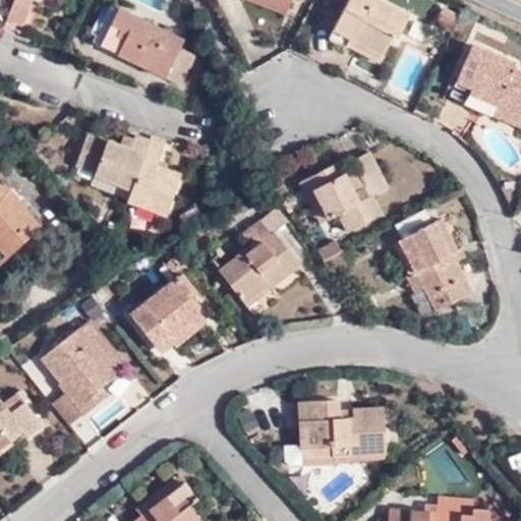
[(13,0),(7,18),(21,23),(31,0),(13,0)]
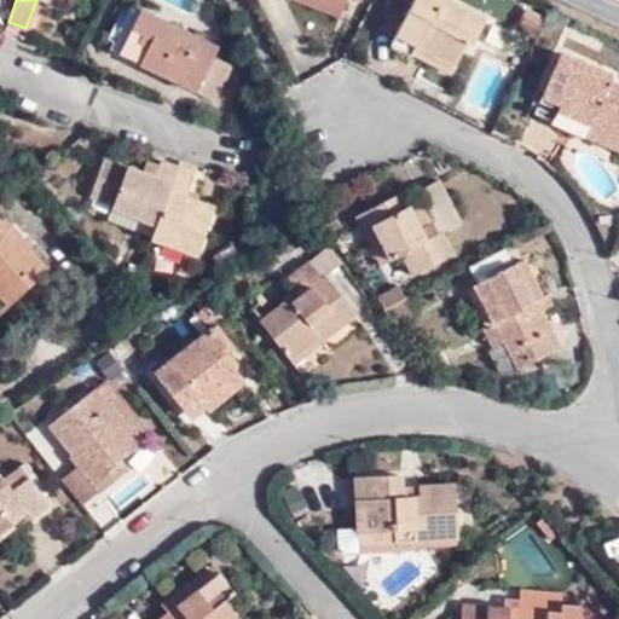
[(342,6),(328,0),(296,0),(339,17),(342,6)]
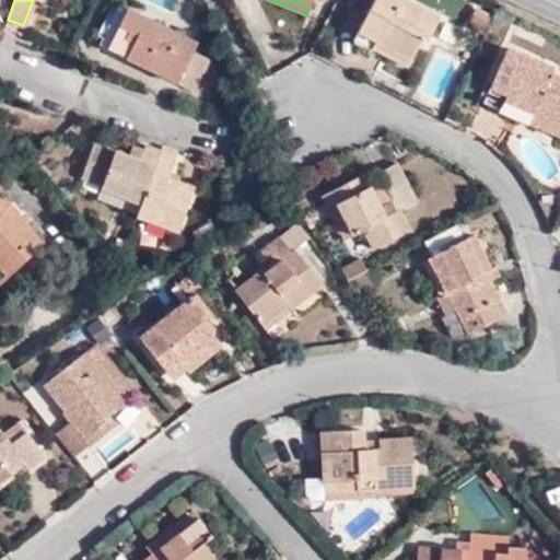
[(371,54),(372,53),(376,46),(410,65),(422,42),(427,44),(438,21),(397,0),(356,0),(353,8),(368,14),(352,45),(371,54)]
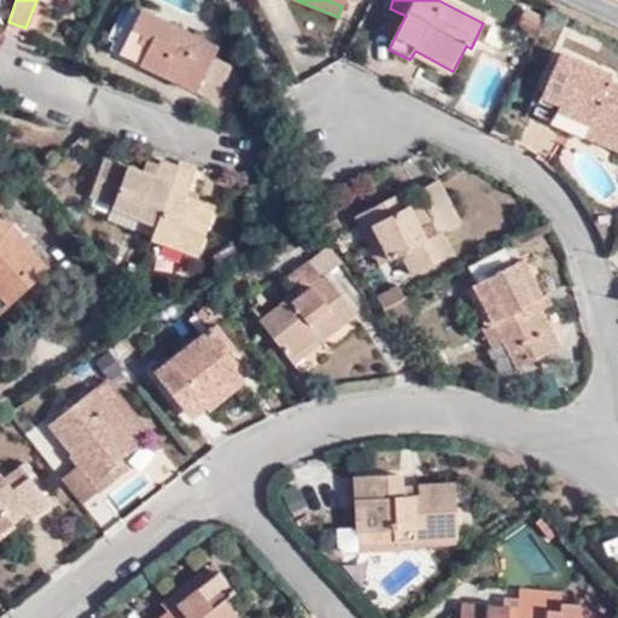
[(214,58),(217,48),(132,5),(109,51),(215,103),(232,68),(214,58)]
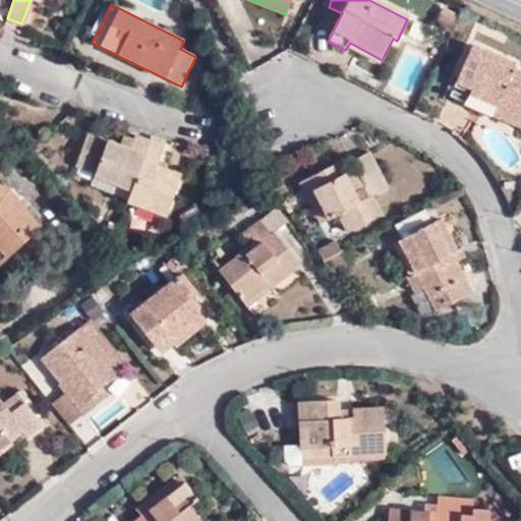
[(453,34),(459,20),(444,12),(437,25),(453,34)]
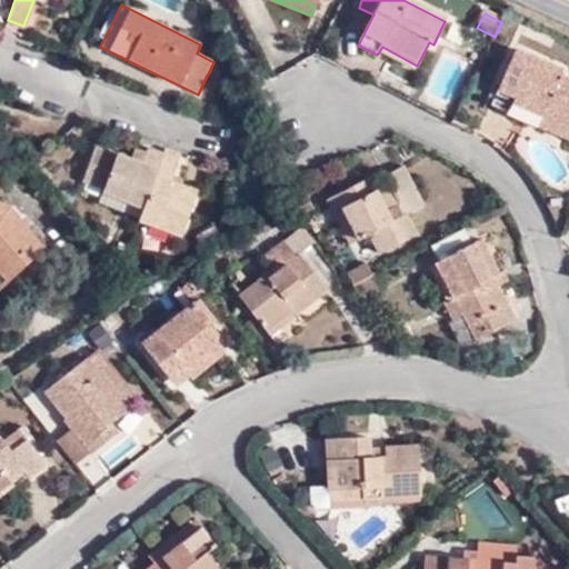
[(382,47),(378,53),(413,71),(417,66),(382,47)]
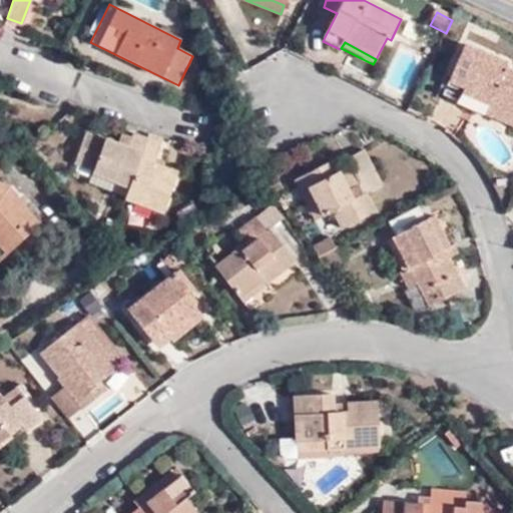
[(442,98),(458,105),(462,96),(512,119),(512,75),(504,72),(506,67),(464,48),(442,98)]
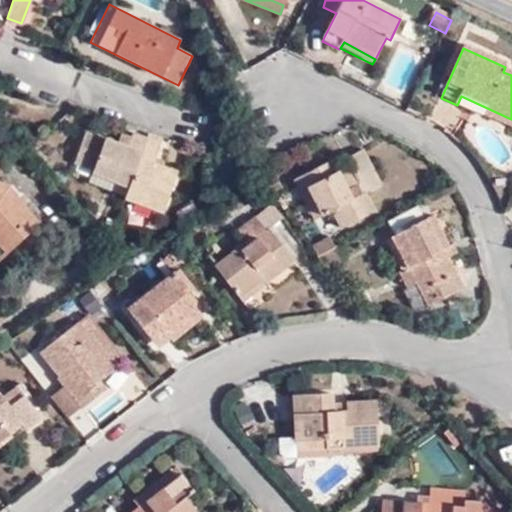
[(511,119),(461,96),(457,105),(511,129),(511,119)]
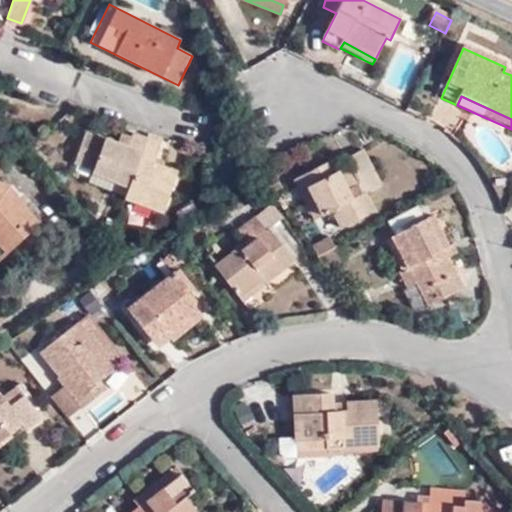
[(126,197),(147,138),(133,133),(130,141),(120,137),(117,144),(86,132),(75,164),(94,172),(89,184),(126,197)]
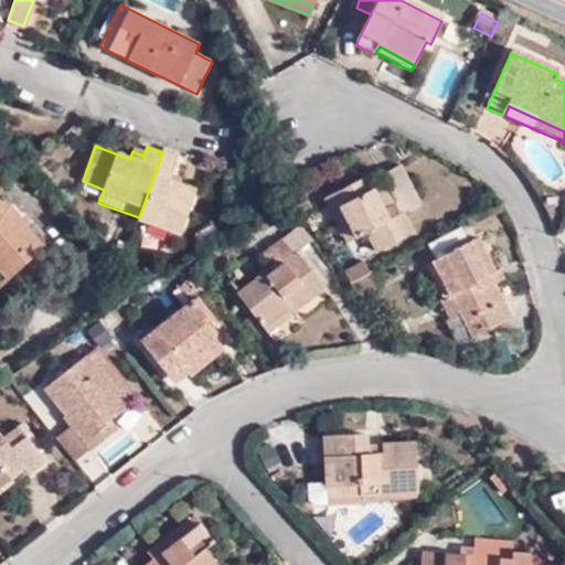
[(180,153),(163,148),(162,152),(139,217),(138,221),(180,236),(196,189),(170,180),(180,153)]
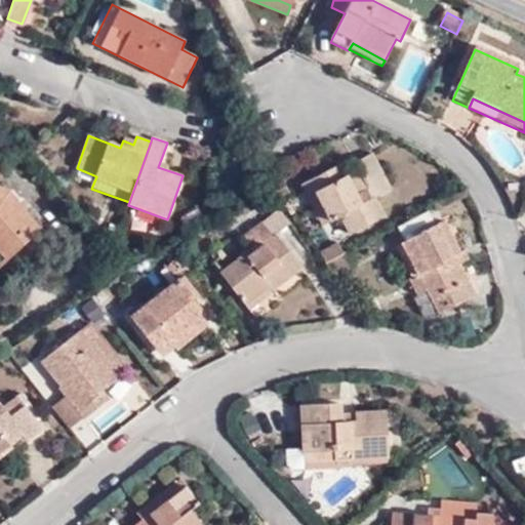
[(340,164),(311,178),(326,209),(330,207),(336,219),(342,216),(351,235),(385,217),(375,196),(390,189),(371,153),(354,162),(361,174),(349,180),(340,164)]
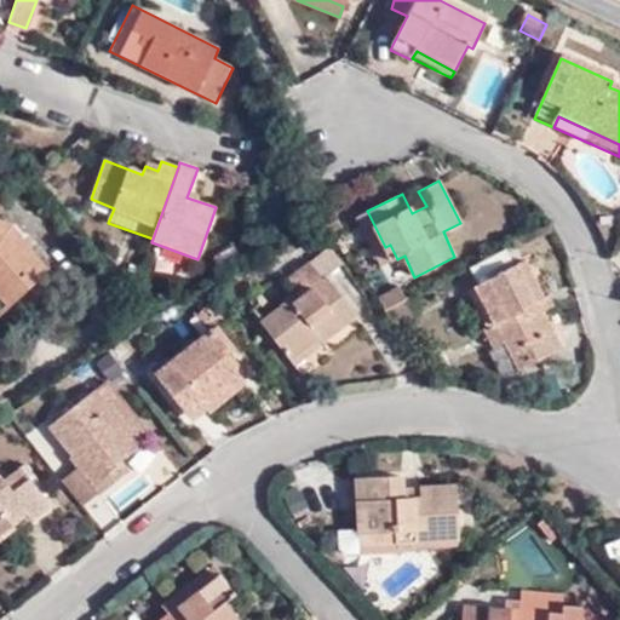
[(385,247),(367,211),(354,218),(379,269),(397,259),(390,245),(385,247)]
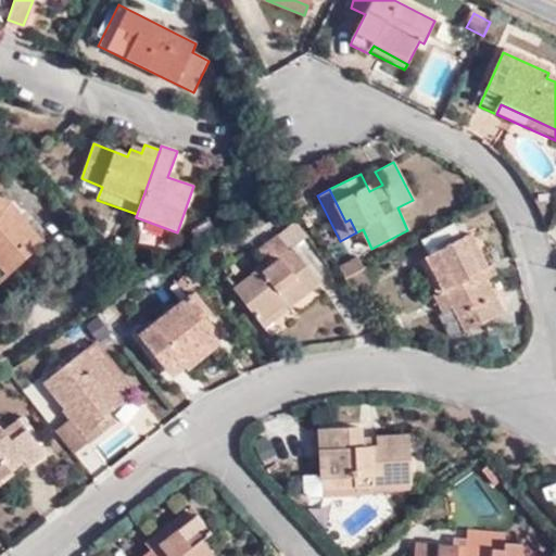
[(0,263),(10,275),(45,243),(9,202),(0,199),(0,254),(2,257),(0,258),(0,263)]
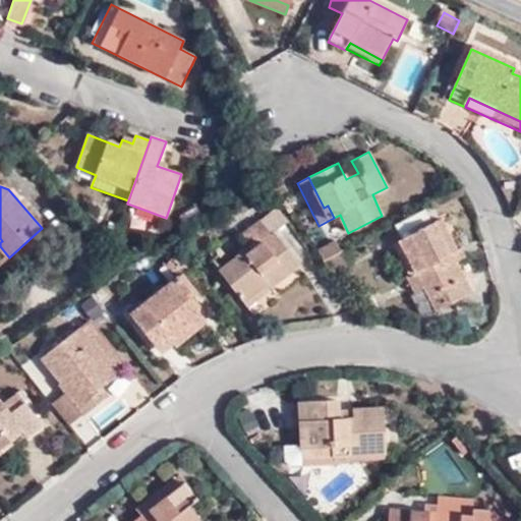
[(340,215),(334,218),(343,235),(348,233),(340,215)]
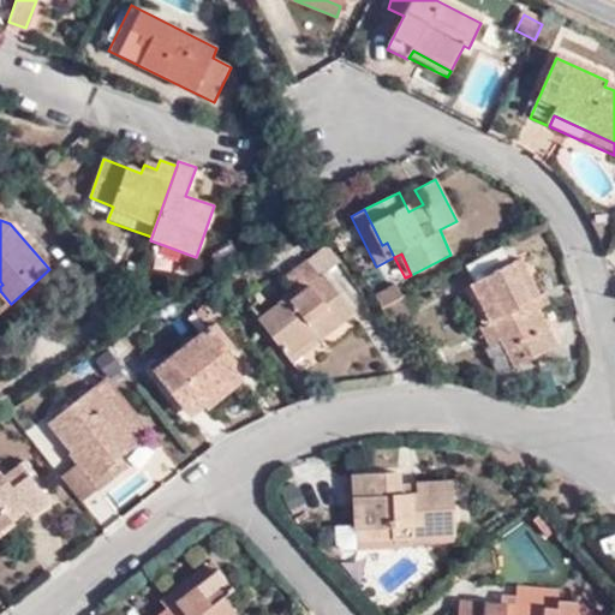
[(463,273),(469,285),(505,267),(496,254),(463,273)]
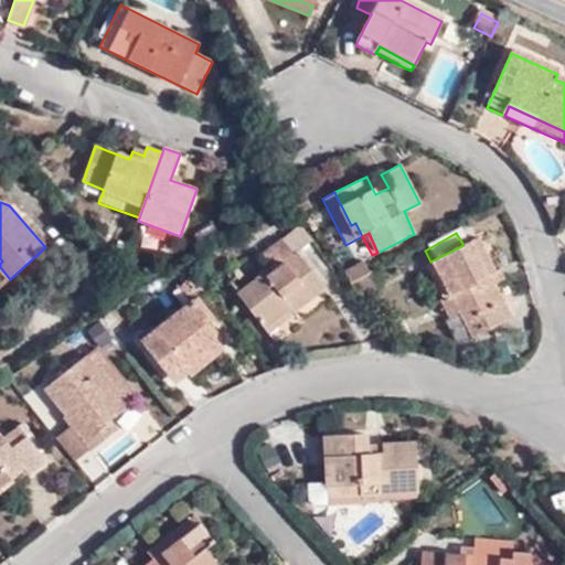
[(464,245),(430,262),(426,264),(443,297),(449,294),(462,319),(471,336),(510,315),(493,284),(488,287),(481,275),(493,269),(477,237),(464,245)]
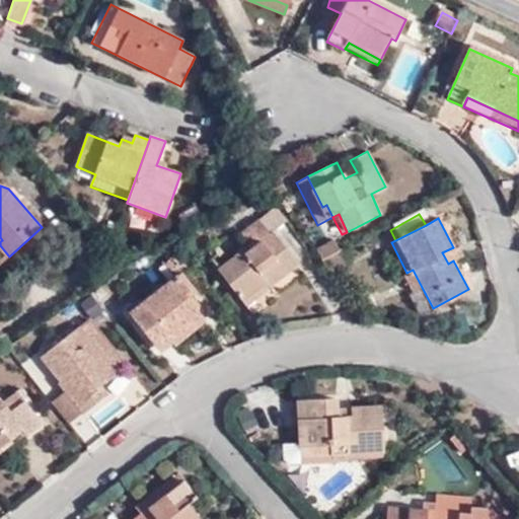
[(244,235),(253,246),(256,250),(250,254),(247,250),(222,270),(248,303),(273,284),(276,287),(303,267),(278,234),(274,237),(262,222),(244,235)]
